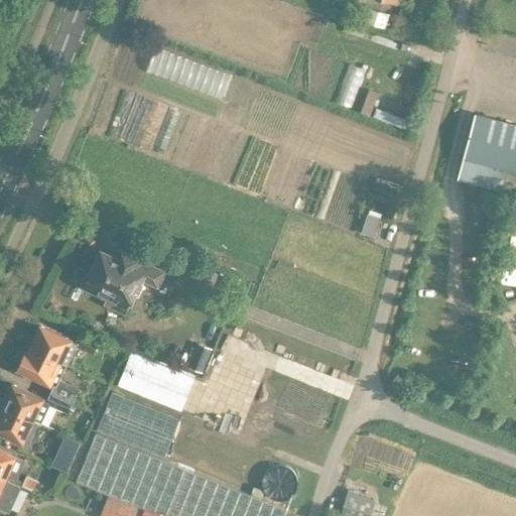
[(349,68),(338,102),(353,107),(365,73),(349,68)]
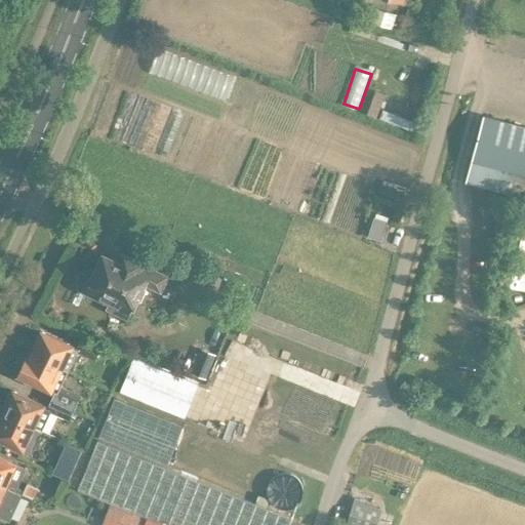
[(524,197),(524,127),(481,117),(463,183),(524,197)]
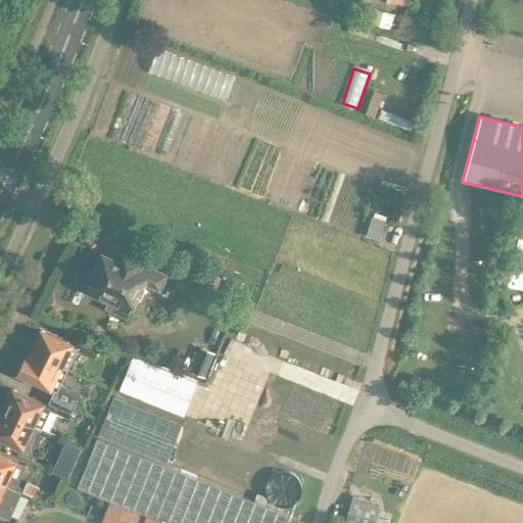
[(377,239),(386,220),(375,215),(365,234),(377,239)]
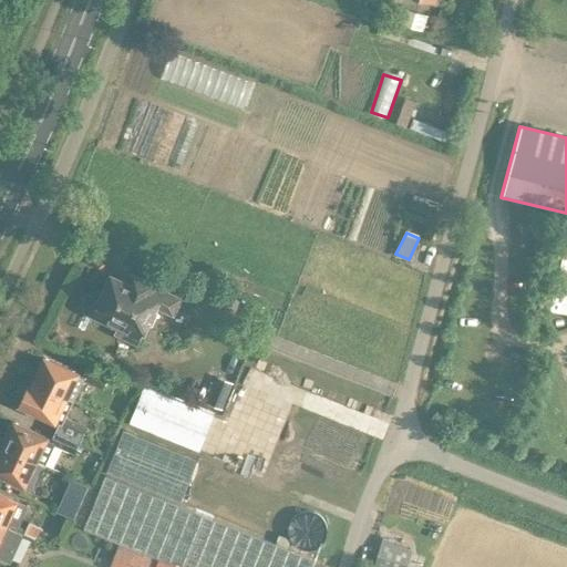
[(117,330),(114,337),(136,348),(141,338),(140,337),(140,334),(143,337),(155,310),(173,318),(181,299),(158,289),(154,287),(131,276),(126,284),(110,276),(101,297),(95,295),(86,298),(83,307),(86,315),(117,330)]
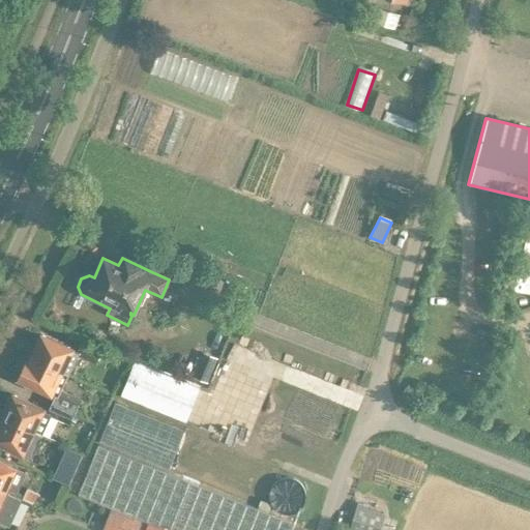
[(234,297),(242,300),(248,286),(239,283),(234,297)]
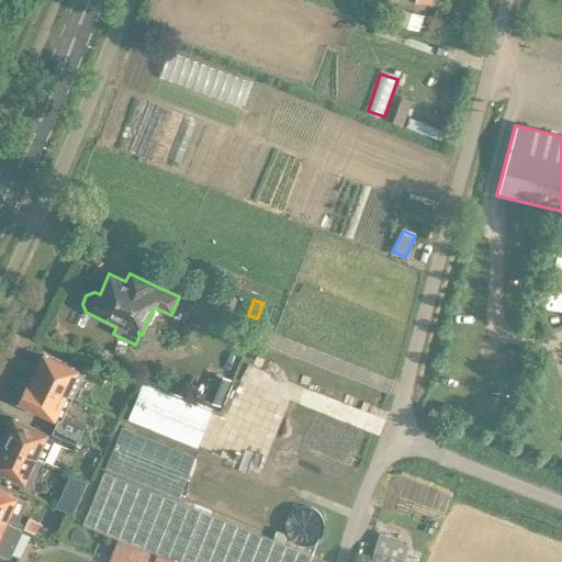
[(80,373),(78,372),(42,356),(31,380),(71,398),(81,378),(79,377),(80,373)]
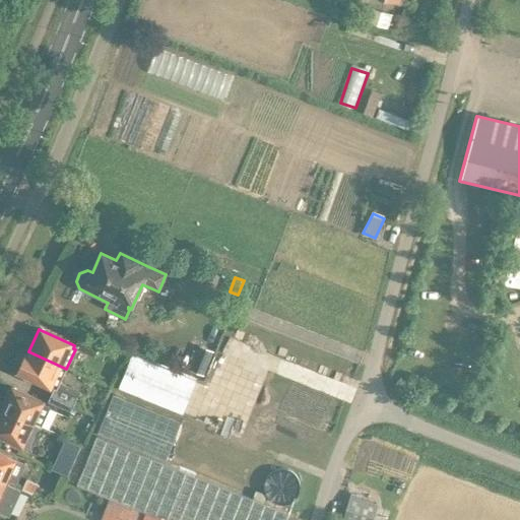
[(73,348),(75,349),(83,353),(93,358),(101,343),(79,334),(74,345),(73,348)]
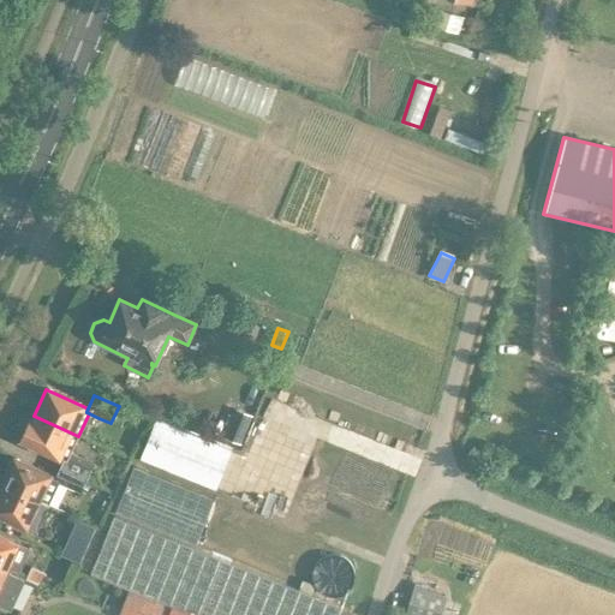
[(236,410),(224,439),(242,446),(252,417),(236,410)]
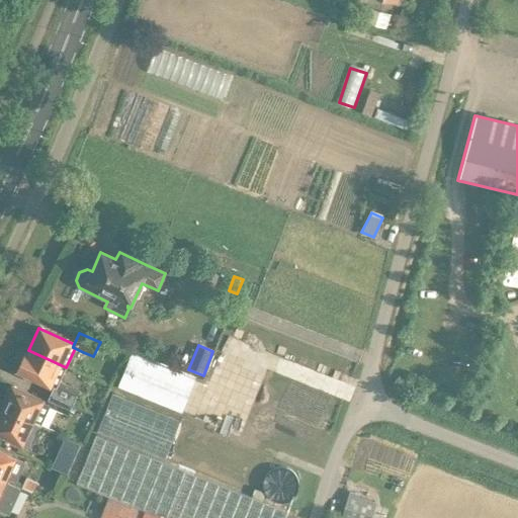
[(24,351),(15,371),(51,387),(54,387),(51,395),(77,407),(82,396),(76,393),(77,391),(59,382),(66,367),(28,350),(27,352),(24,351)]
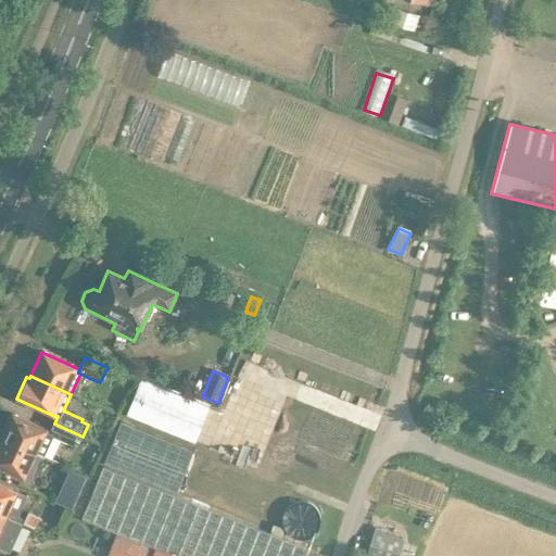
[(209,408),(138,379),(124,413),(194,441),(209,408)]
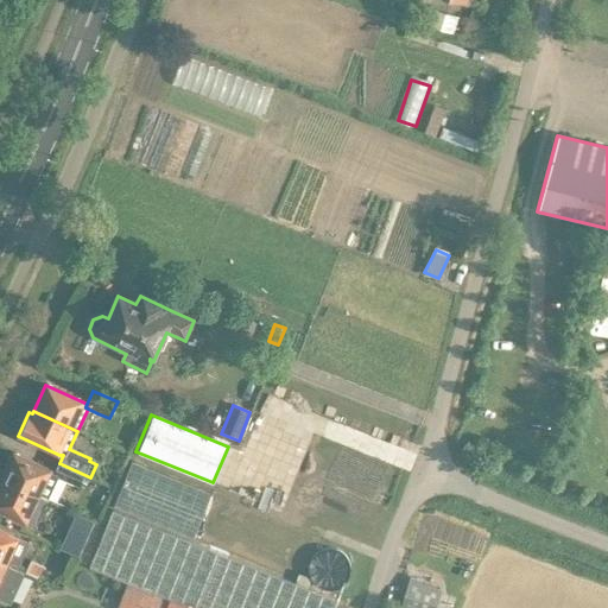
[(51,470),(13,454),(0,480),(46,500),(57,479),(78,488),(84,476),(90,479),(90,477),(59,463),(57,462),(52,474),(50,474),(51,470)]
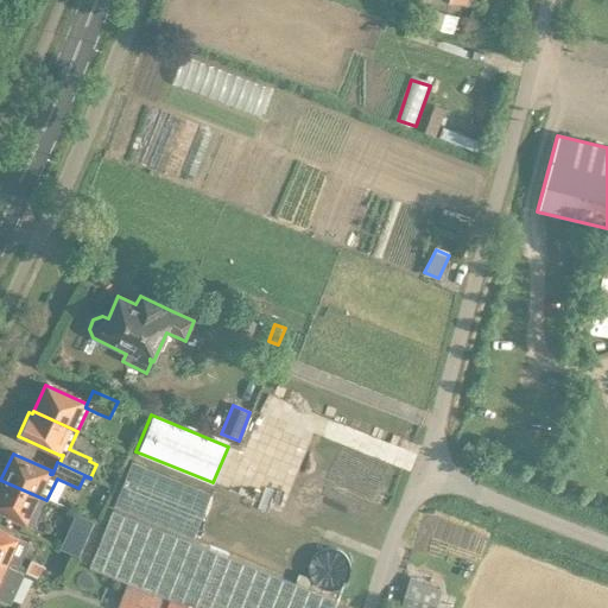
[(209,494),(131,462),(113,506),(190,538),(209,494)]
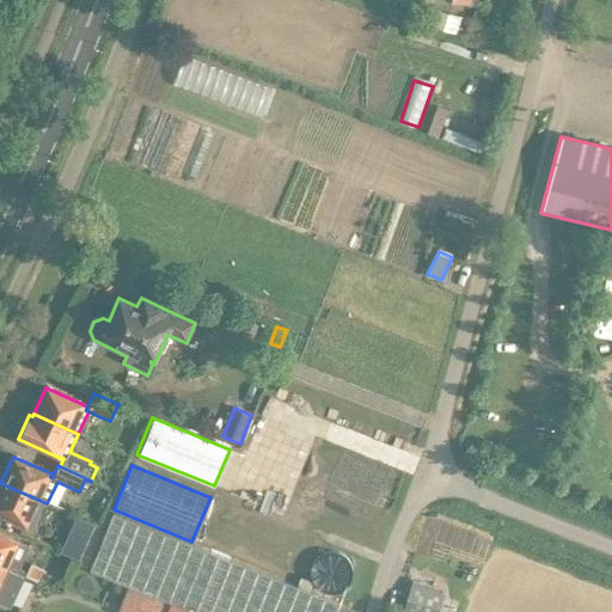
[(0,483),(0,514),(28,527),(28,526),(35,528),(47,503),(0,483)]
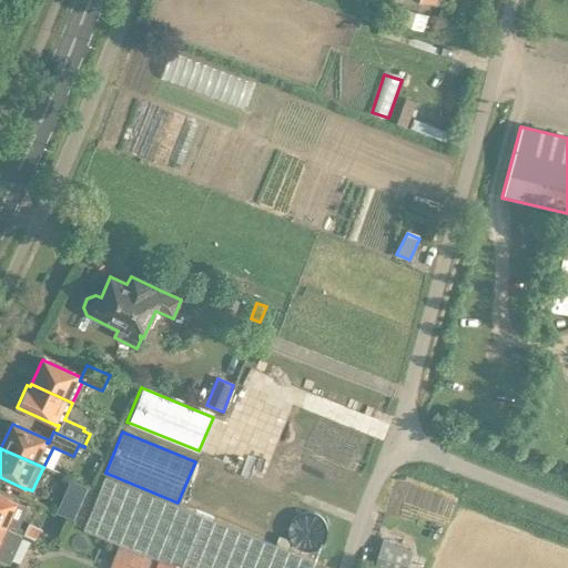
[(84,534),(156,563),(169,567),(311,567),(313,563),(107,479),(84,534)]
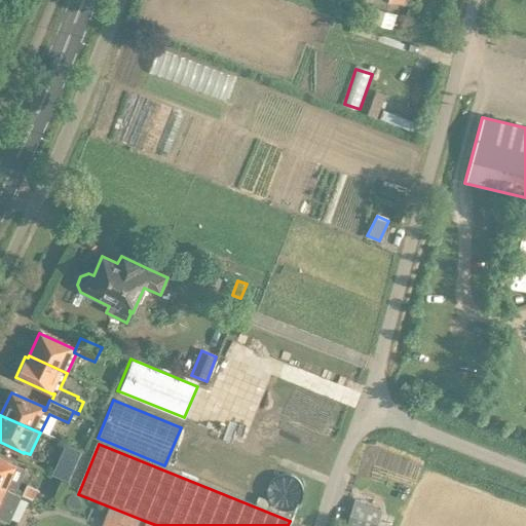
[(73,466),(79,452),(69,448),(64,446),(50,474),(67,481),(73,466)]
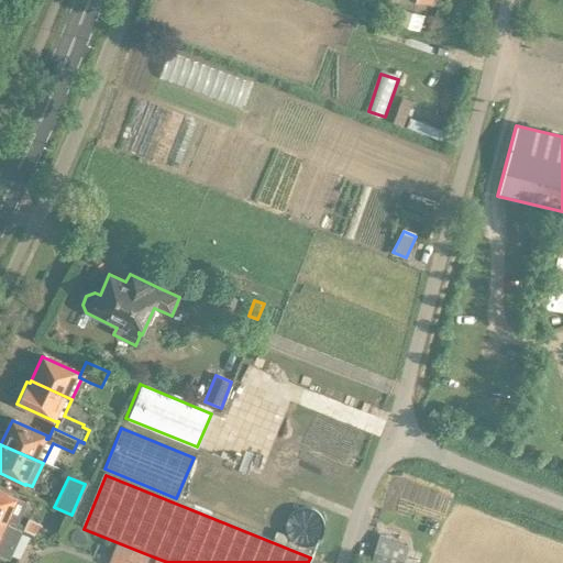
[(0,492),(0,520),(7,525),(18,500),(0,492)]
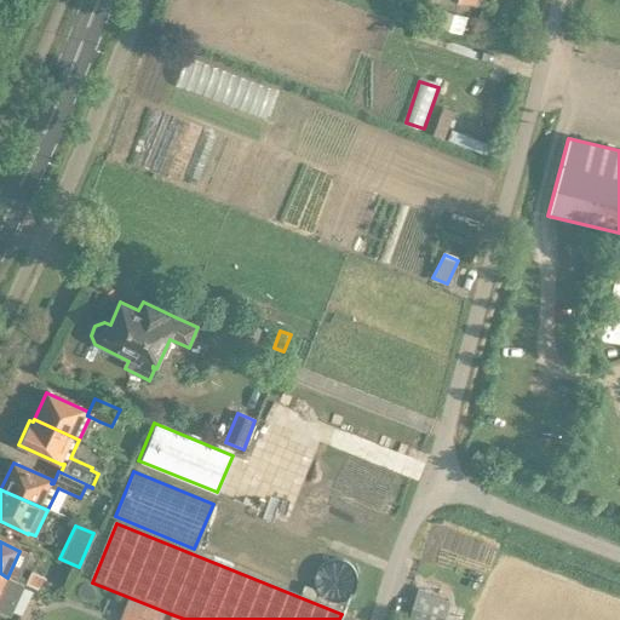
[(22,584),(7,578),(0,573),(0,607),(10,612),(22,584)]
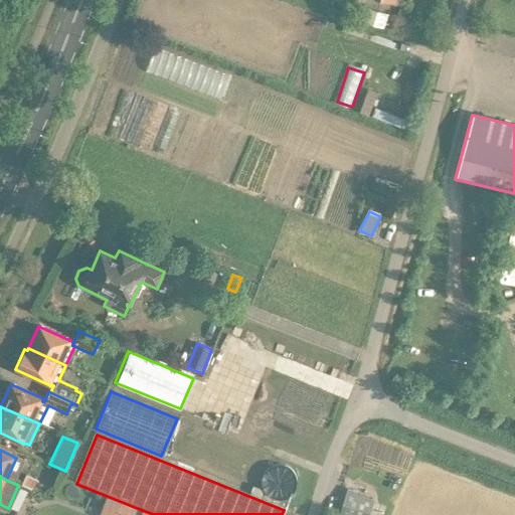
[(31,491),(36,481),(25,476),(20,486),(31,491)]
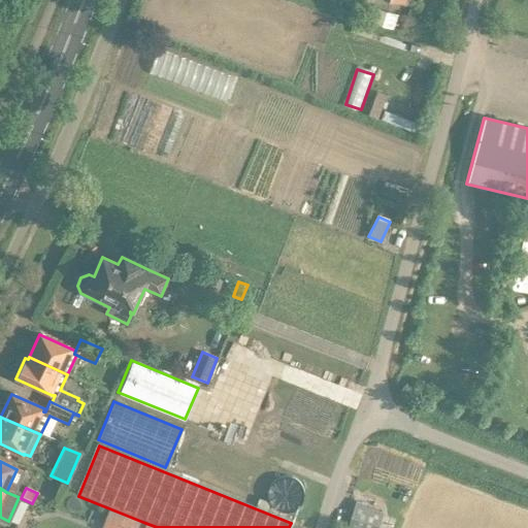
[(98,506),(79,499),(74,514),(92,521),(98,506)]
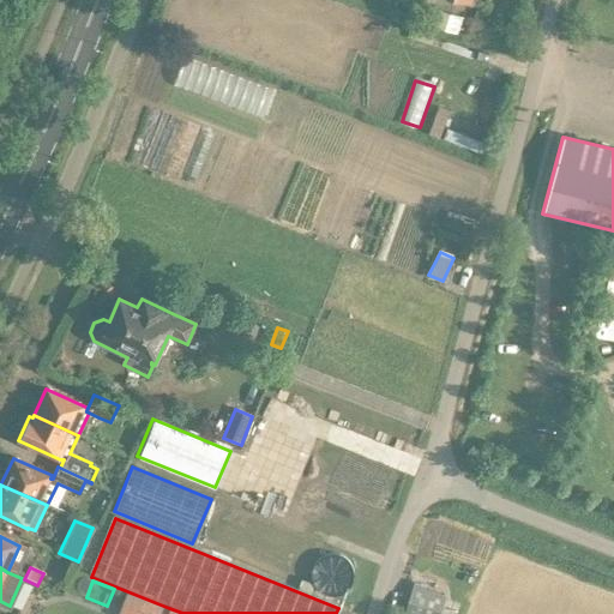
[(437,613),(443,595),(415,585),(404,613),(437,613)]
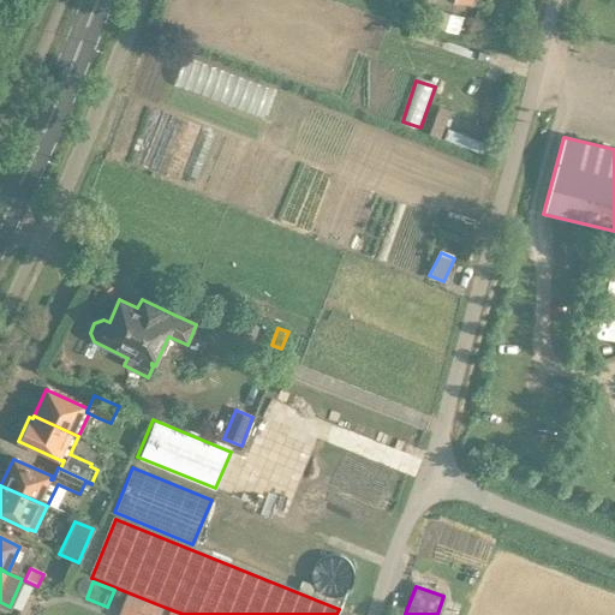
[(124,614),(70,592),(60,614),(124,614)]
